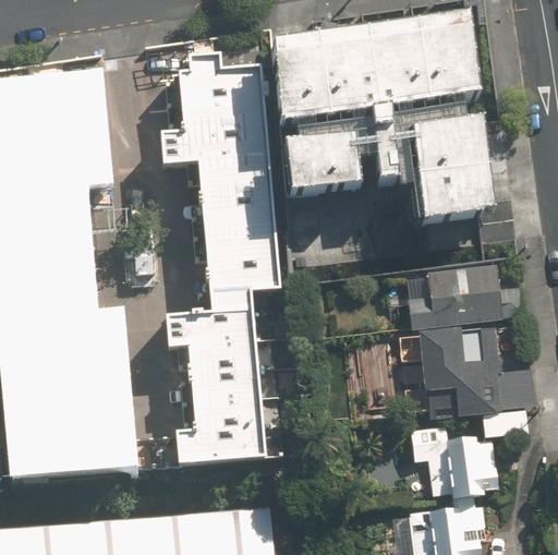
[(468,23),(270,48),(280,129),(293,127),(295,145),(283,146),(288,196),(364,189),(362,161),(375,159),(377,183),(416,179),(422,226),(493,219),(483,128),(466,130),(462,105),(477,104),(468,23)]
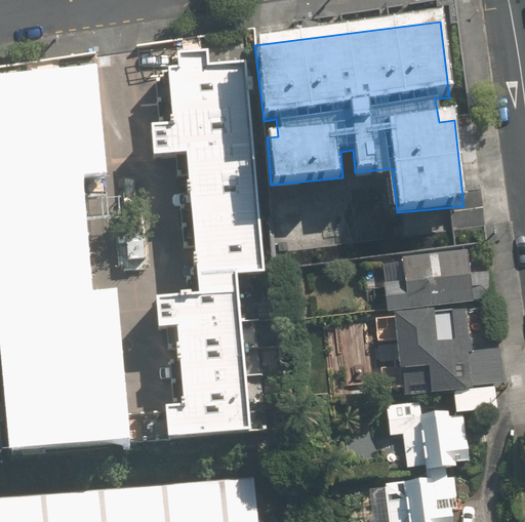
[(72,79),(0,83),(0,209),(19,422),(37,420),(39,449),(170,439),(251,432),(234,276),(264,272),(247,65),(210,69),(209,53),(176,52),(179,69),(168,72),(177,124),(150,126),(154,158),(185,157),(199,293),(153,294),(158,330),(177,327),(185,408),(120,414),(97,415),(89,334),(113,333),(110,305),(79,306),(67,168),(99,165),(98,137),(75,126),(72,79)]
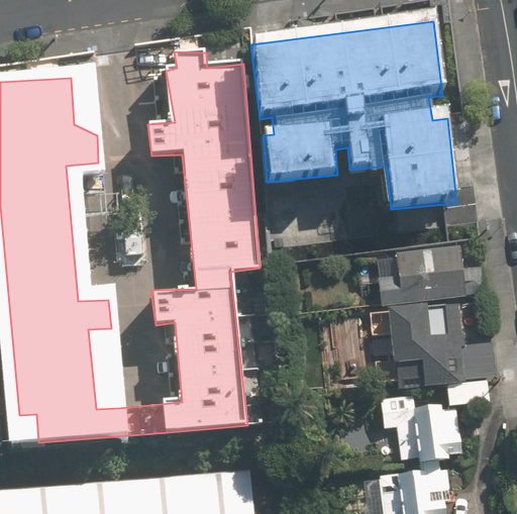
[(463,271),(460,244),(396,251),(396,257),(377,259),(382,306),(466,297),(466,292),(486,290),(484,269),(463,271)]
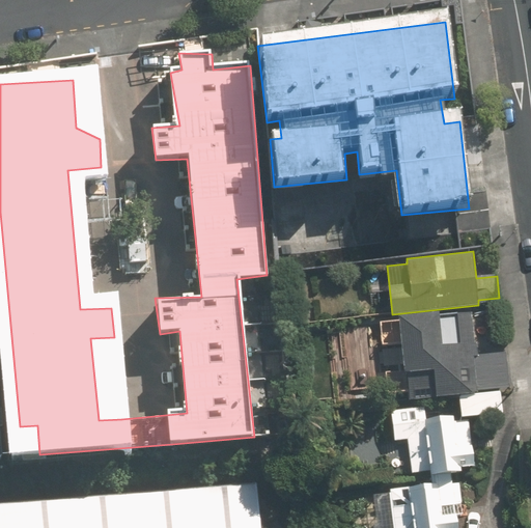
[(459,396),(462,414),(503,410),(501,392),(506,391),(501,351),(485,352),(481,309),(397,317),(403,374),(410,373),(413,401),(459,396)]
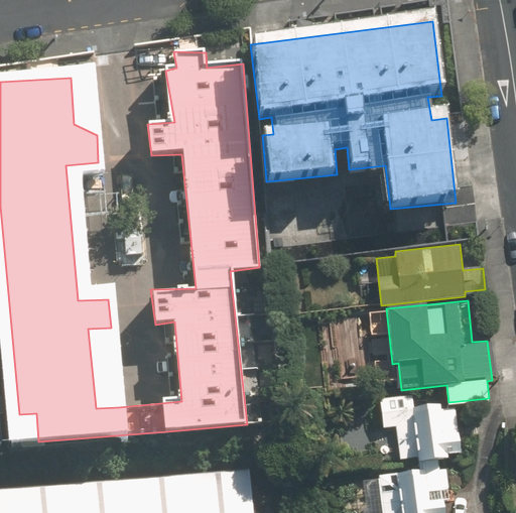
[(414,396),(382,397),(383,426),(398,426),(402,457),(418,458),(418,471),(372,473),(373,479),(363,479),(365,512),(444,512),(444,500),(434,501),(434,491),(447,490),(446,470),(439,470),(439,460),(447,460),(447,453),(461,453),(456,406),(414,406),(414,396)]
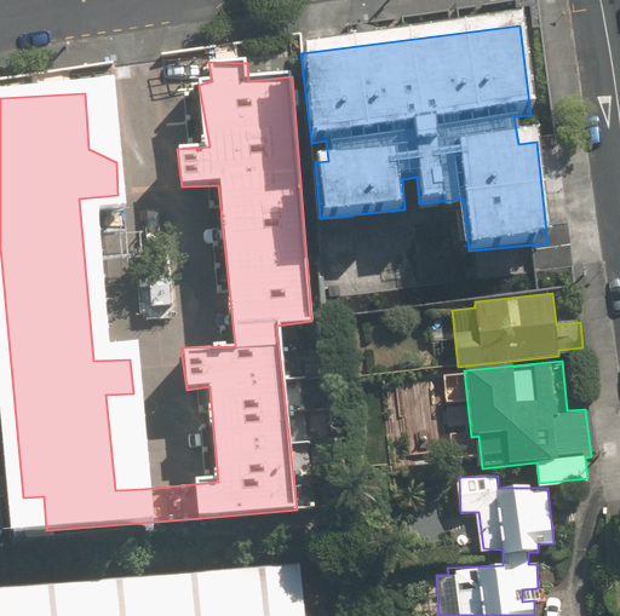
[(302,615),(297,563),(0,587),(0,615),(302,615)]
